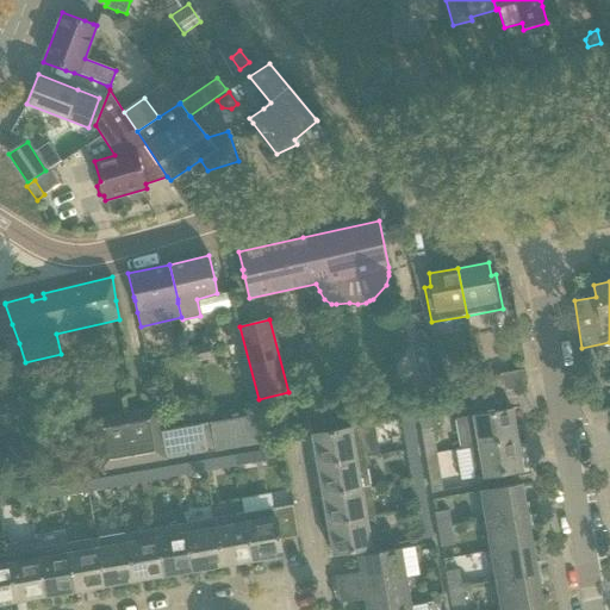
[(435,366),(422,368),(427,396),(440,393),(435,366)]
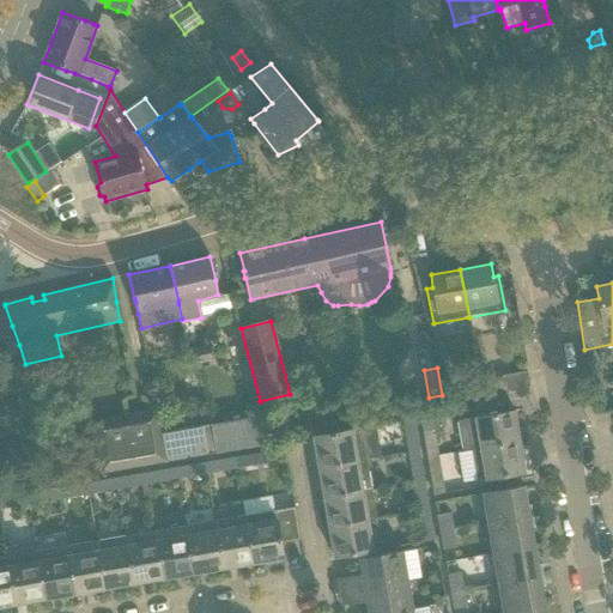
[(471,383),(473,396),(507,390),(504,377),(471,383)]
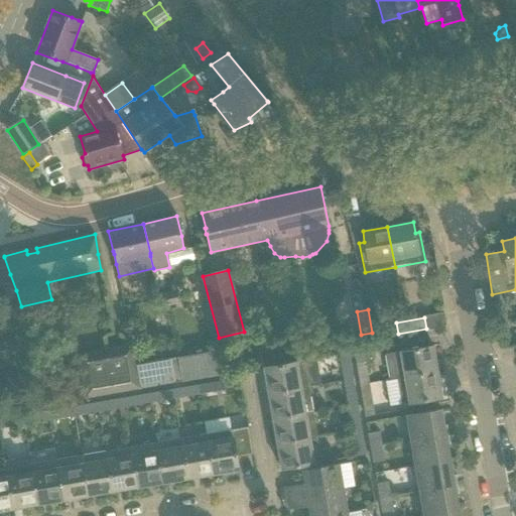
[(426,329),(398,334),(400,346),(428,341),(426,329)]
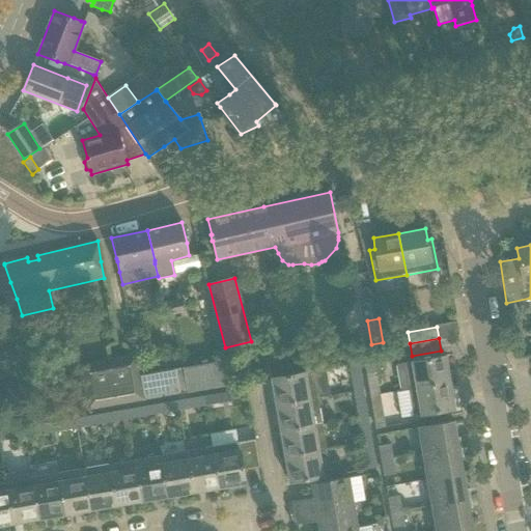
[(89,411),(147,400),(141,372),(138,355),(80,365),(89,411)]
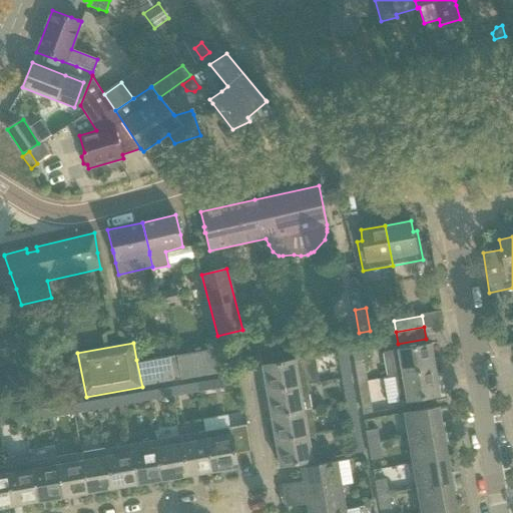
[(390,351),(395,377),(435,370),(431,344),(390,351)]
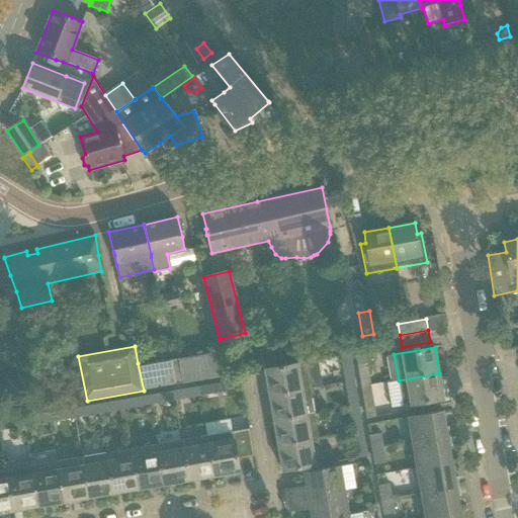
[(223,351),(179,359),(184,383),(228,376),(223,351)]
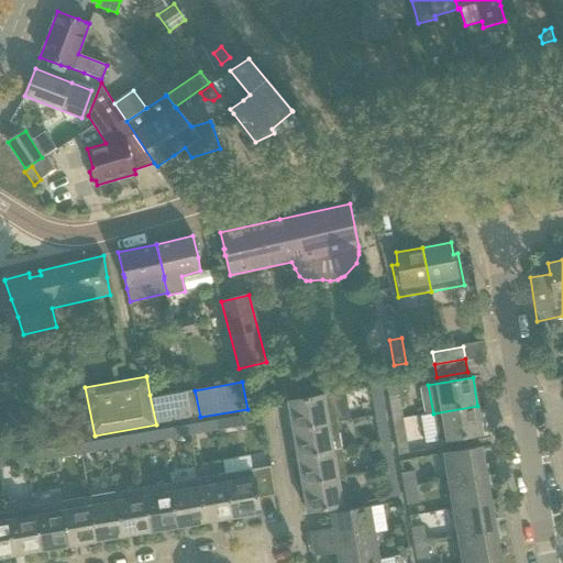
[(381,385),(370,387),(375,415),(385,412),(381,385)]
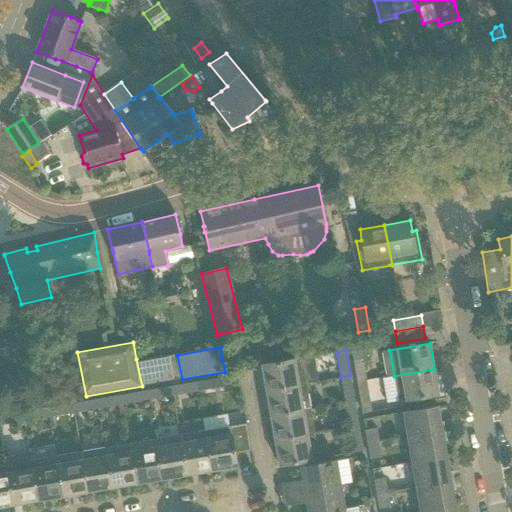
[(362,355),(352,356),(357,383),(366,381),(362,355)]
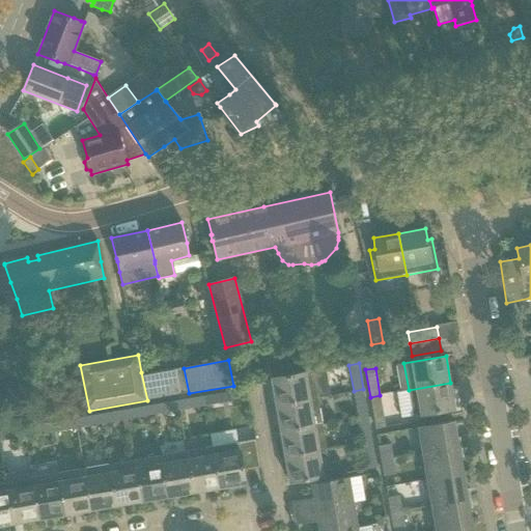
[(175,369),(142,375),(147,400),(180,395),(175,369)]
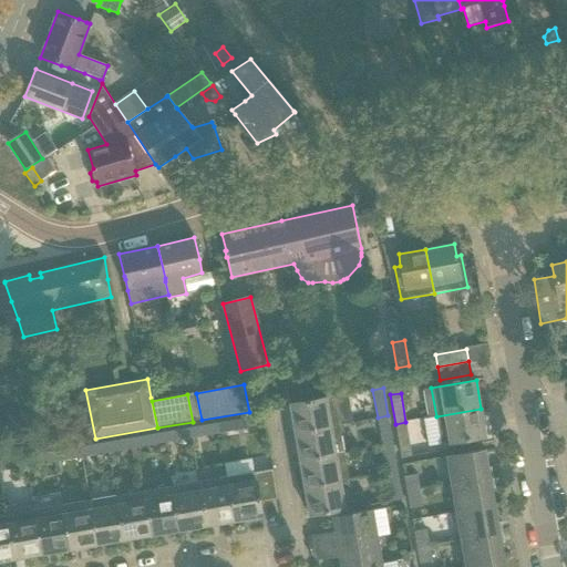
[(310,401),(289,404),(294,433),(339,424),(352,422),(347,394),(333,397),(310,401)]
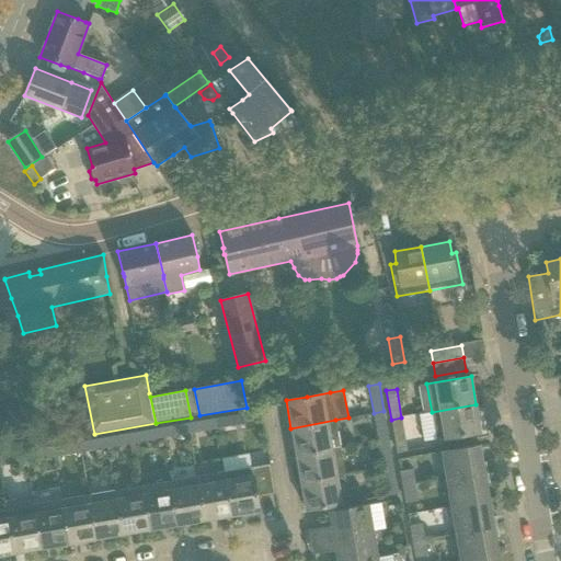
[(476,404),(432,412),(437,441),(481,433),(476,404)]
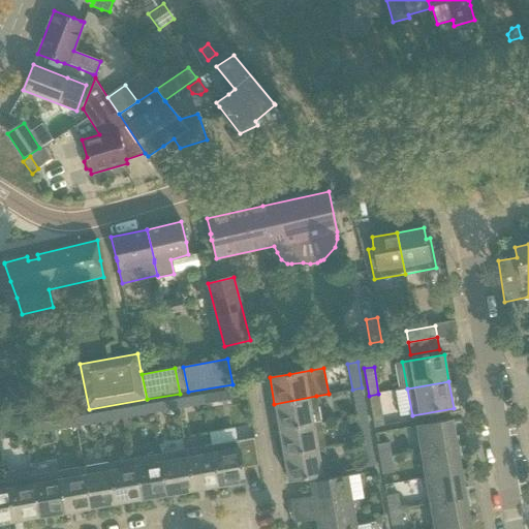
[(362,387),(352,390),(356,415),(367,413),(362,387)]
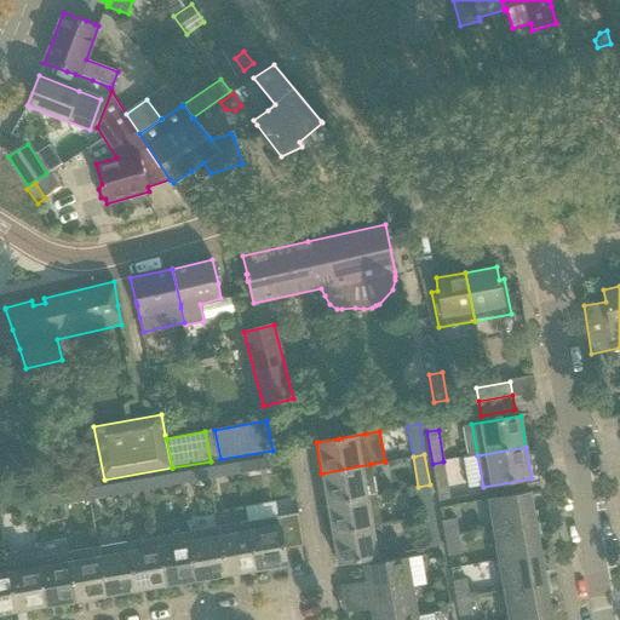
[(268,458),(239,463),(240,474),(270,468),(268,458)]
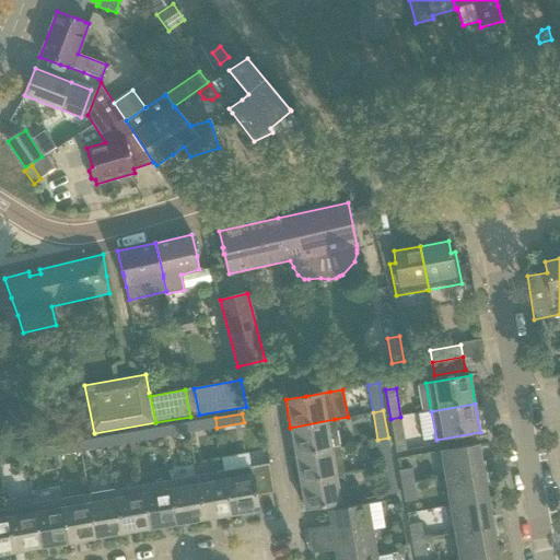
[(400,417),(391,419),(395,446),(406,444),(400,417)]
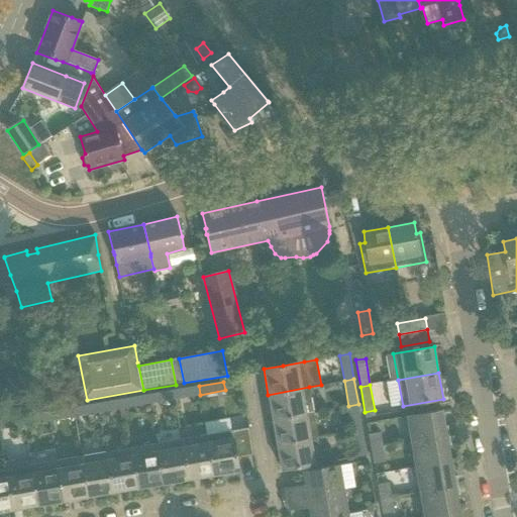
[(181,389),(174,390),(175,399),(182,398),(200,395),(199,386),(181,389)]
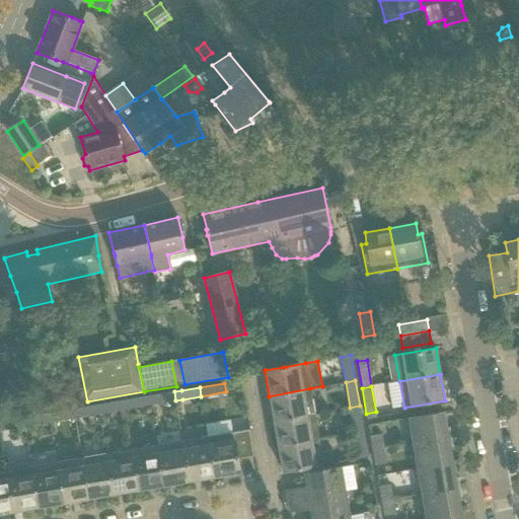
[(269,396),(274,421),(314,414),(310,388),(269,396)]
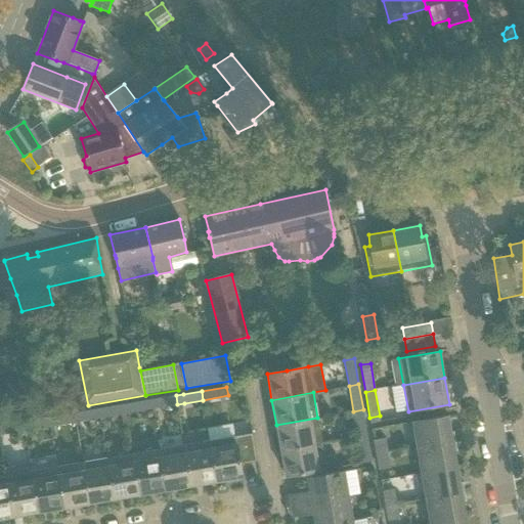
[(176,395),(149,400),(151,408),(177,404),(176,395)]
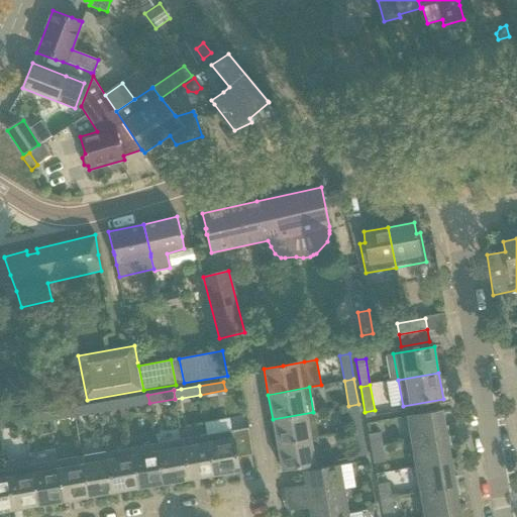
[(147,395),(123,399),(124,408),(149,403),(147,395)]
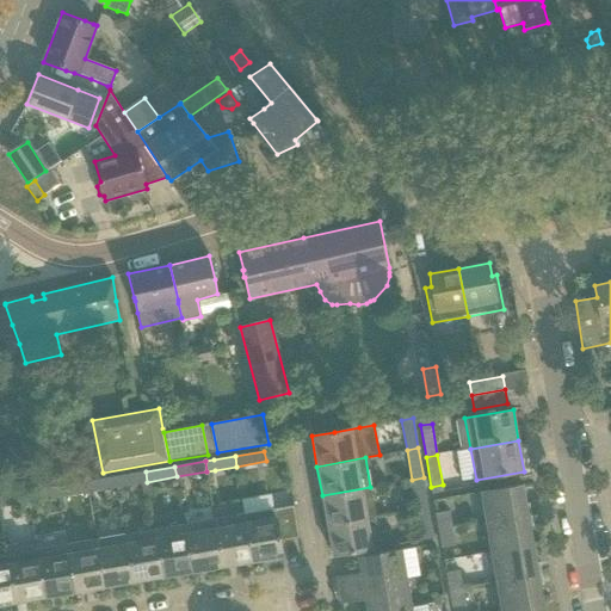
[(146,471),(116,476),(117,487),(141,482),(147,482),(146,471)]
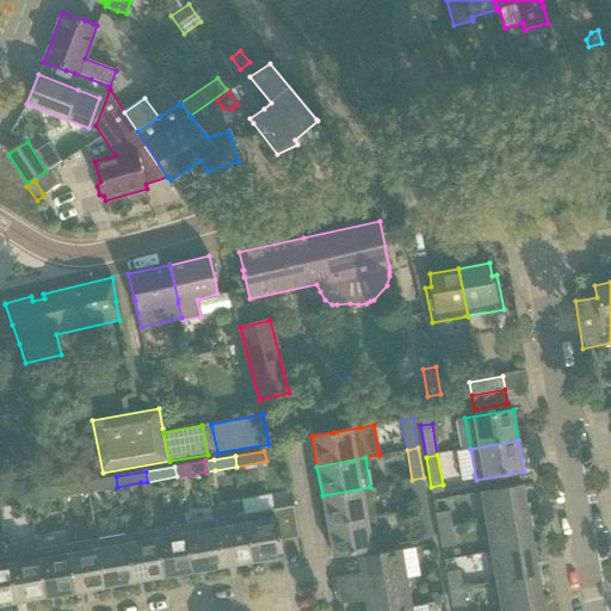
[(116,476),(86,482),(87,492),(117,487),(116,476)]
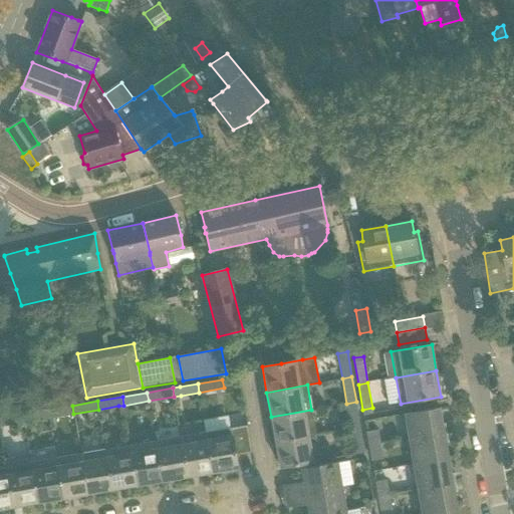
[(356,402),(346,404),(351,429),(360,427),(356,402)]
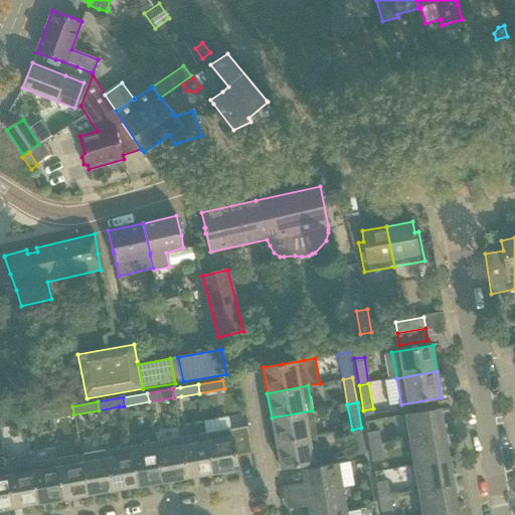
[(72,406),(48,410),(49,418),(73,414),(72,406)]
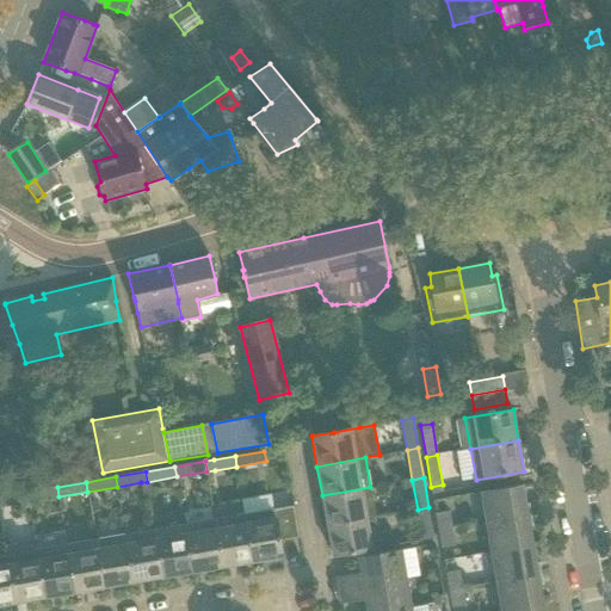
[(480,492),(486,522),(530,514),(529,504),(525,504),(522,485),(480,492)]
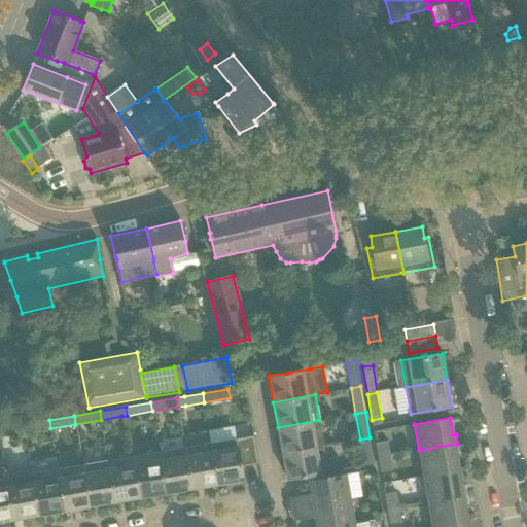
[(49,420),(23,424),(25,433),(50,428),(49,420)]
